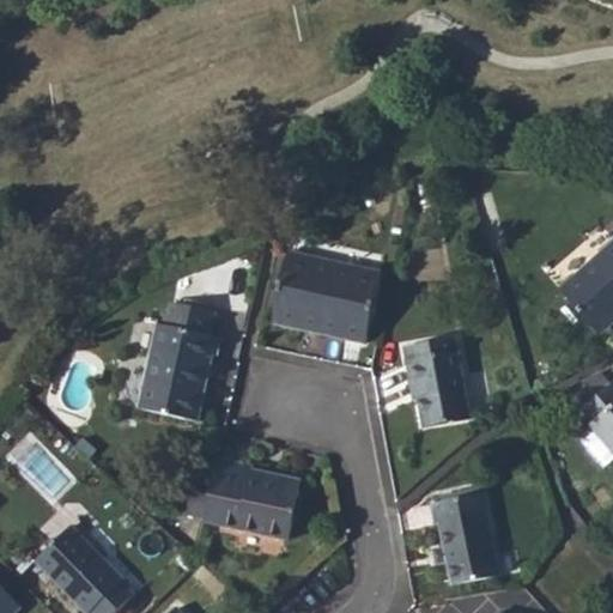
[(612,237),(612,244),(559,291),(596,335),(612,321),(612,231),(610,235),(612,237)]
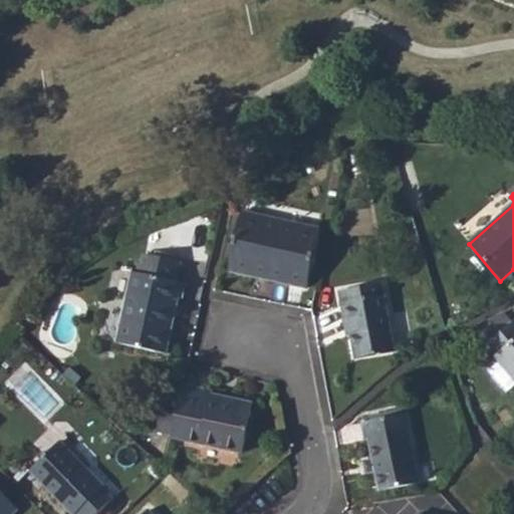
[(241,214),(228,272),(305,288),(318,231),(241,214)]
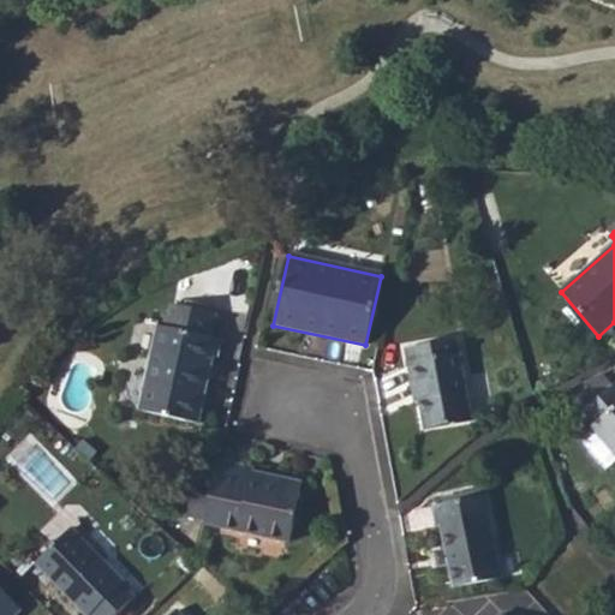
[(157,327),(138,412),(197,425),(212,359),(216,360),(220,341),(209,339),(215,314),(173,304),(168,329),(157,327)]
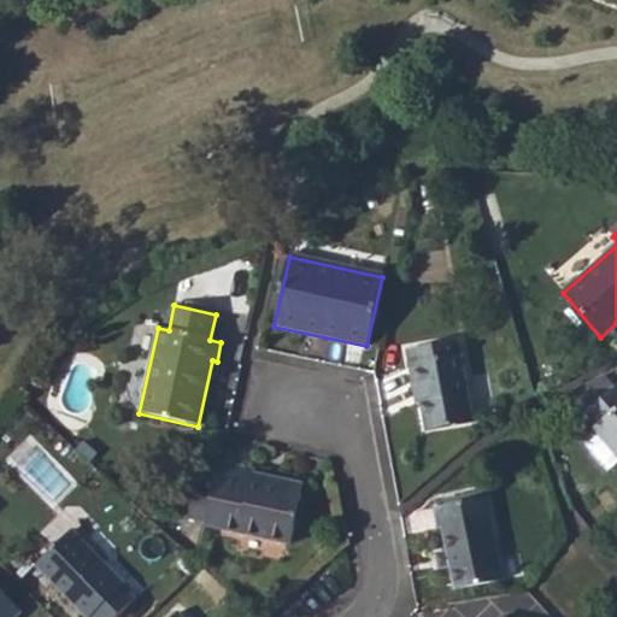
[(458,342),(430,347),(433,360),(409,365),(417,406),(421,406),(427,433),(474,424),(458,342)]
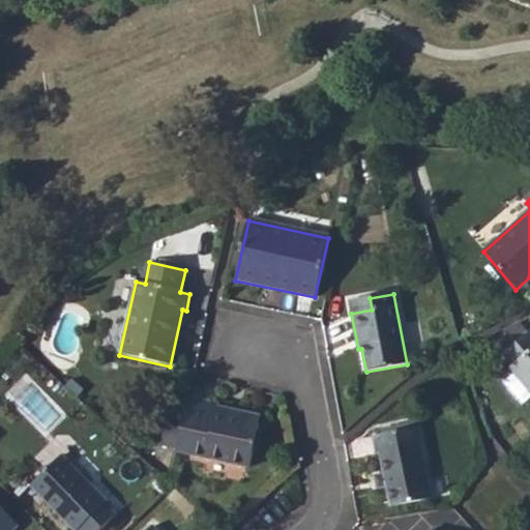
[(350,302),(351,314),(372,310),(370,298),(350,302)]
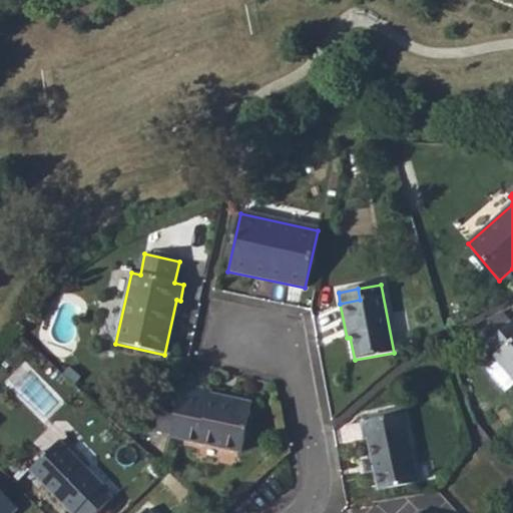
[(512,380),(512,323),(511,325),(502,314),(476,327),(490,343),(487,346),(496,356),(494,358),(512,380)]
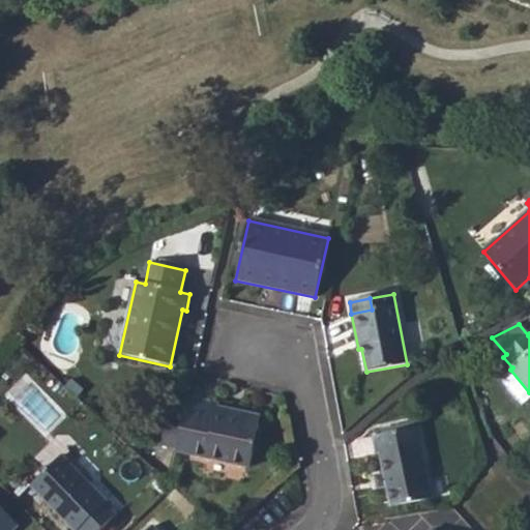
[(216,405),(188,399),(176,451),(247,468),(260,418),(216,408),(216,405)]
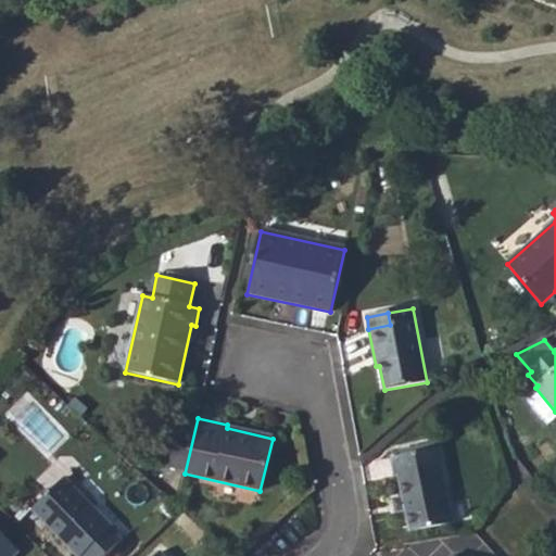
[(176,441),(171,463),(186,466),(190,445),(176,441)]
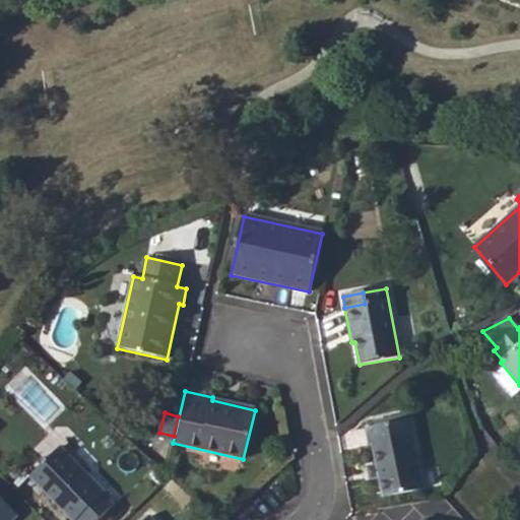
[(373,446),(378,467),(381,480),(385,498),(423,491),(408,421),(366,430),(370,446),(373,446)]
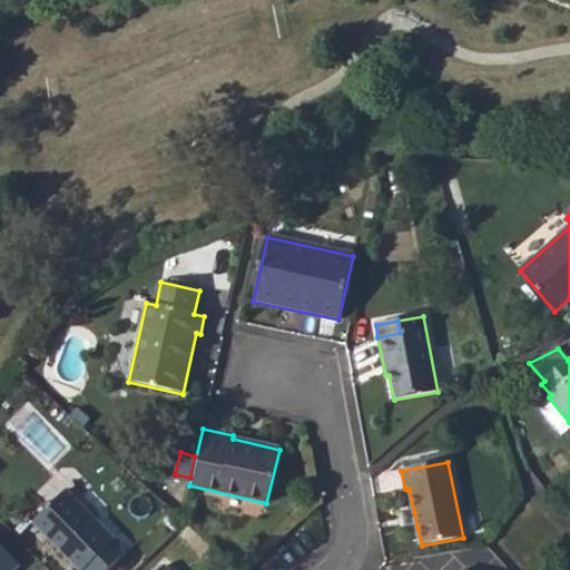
[(65,491),(32,523),(78,569),(107,569),(124,554),(111,542),(115,540),(65,491)]
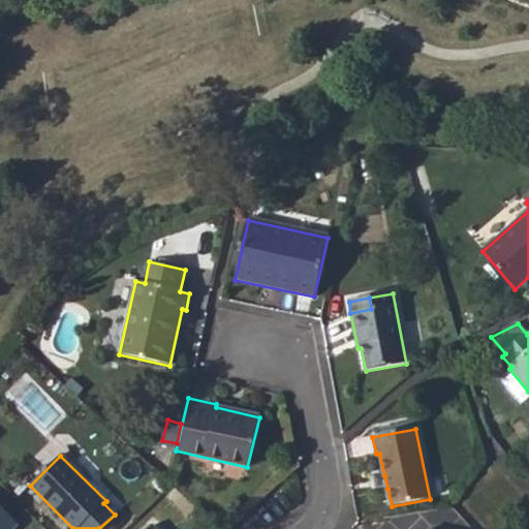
[(374,476),(377,490),(387,489),(384,475),(374,476)]
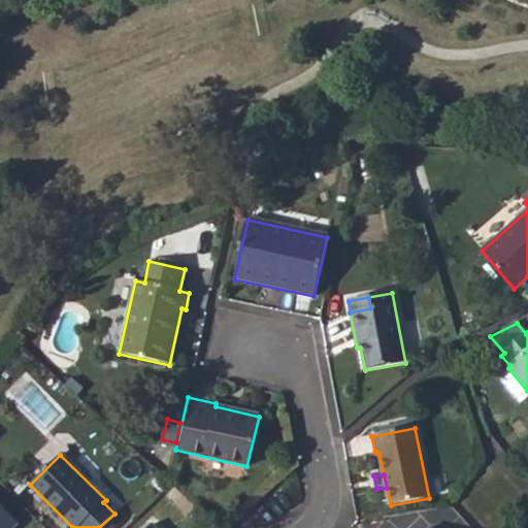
[(176,506),(191,520),(198,512),(185,499),(176,506)]
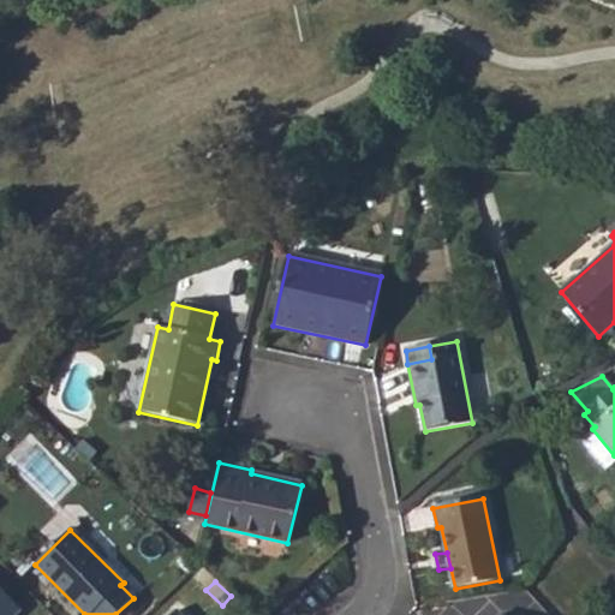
[(0,589),(0,614),(17,614),(22,611),(0,589)]
